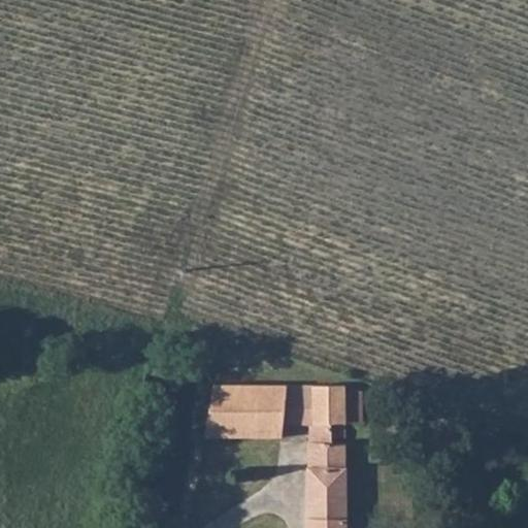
[(344,386),(312,387),(314,424),(343,423),(344,386)]
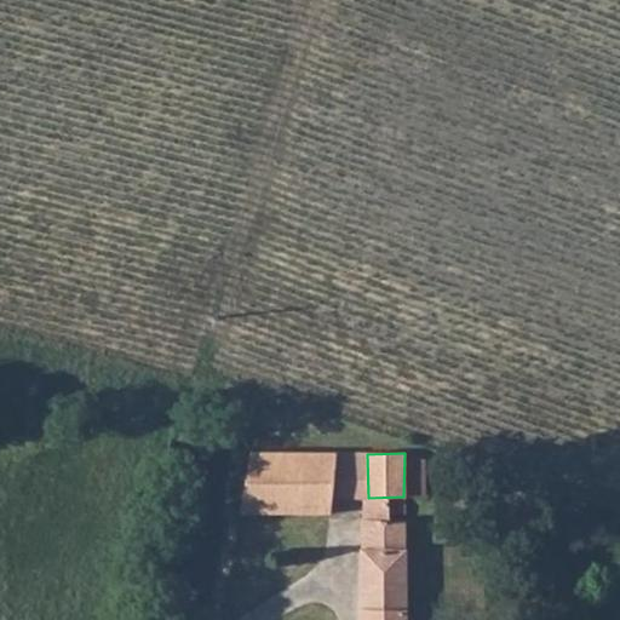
[(252,454),(240,515),(300,515),(305,454),(252,454)]
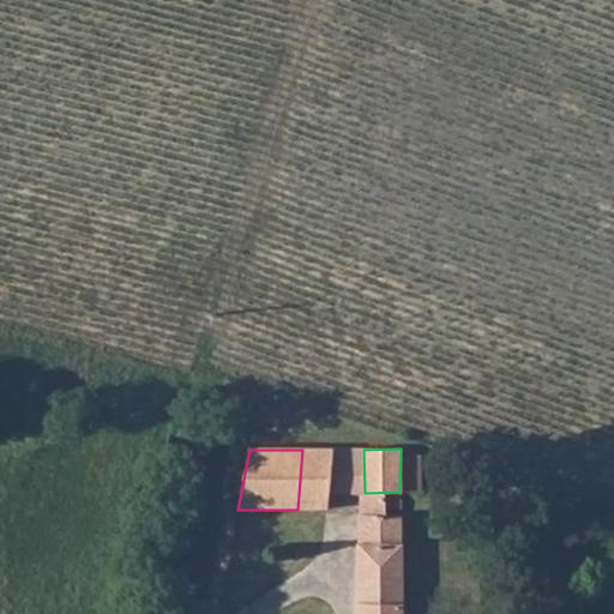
[(331,450),(302,450),(298,510),(327,510),(329,492),(331,450)]
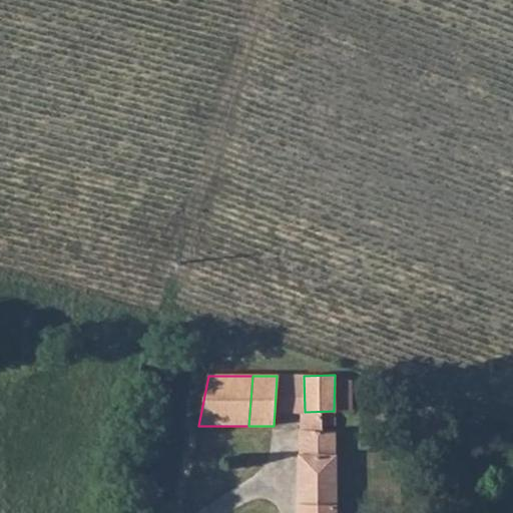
[(277,376),(275,411),(302,411),(305,412),(304,376),(277,376)]
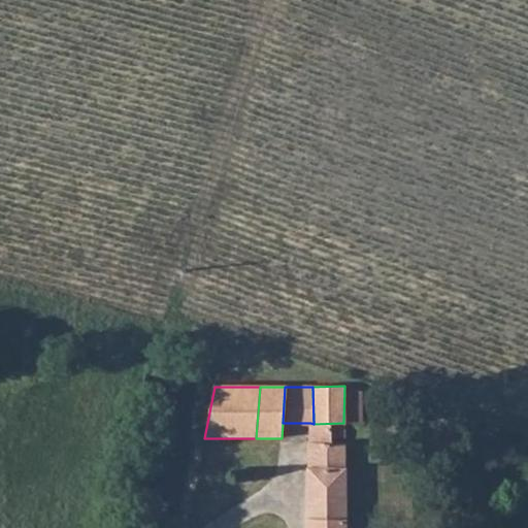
[(314,424),(310,423),(310,444),(343,443),(343,423),(314,424)]
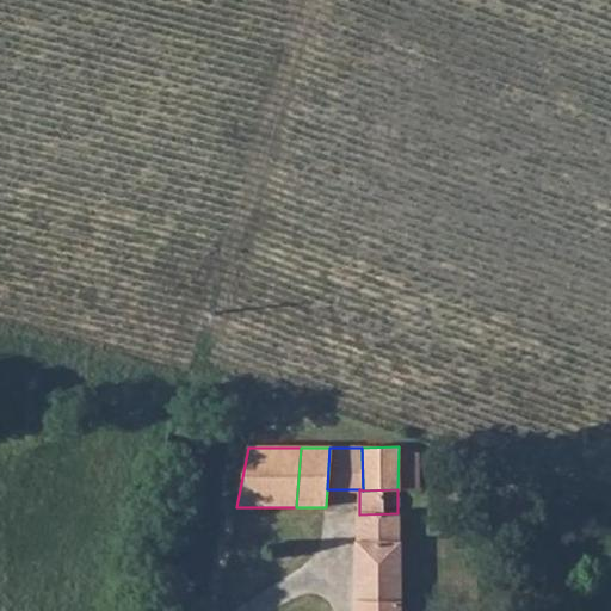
[(397,513),(359,514),(357,566),(357,610),(397,610),(399,592),(397,513)]
